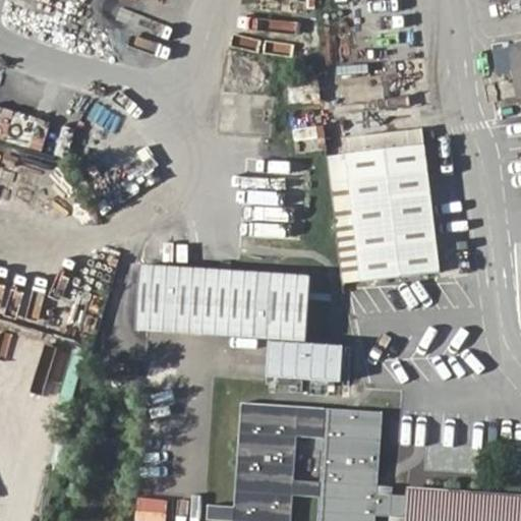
[(520,43),(508,45),(515,87),(520,84),(520,43)]
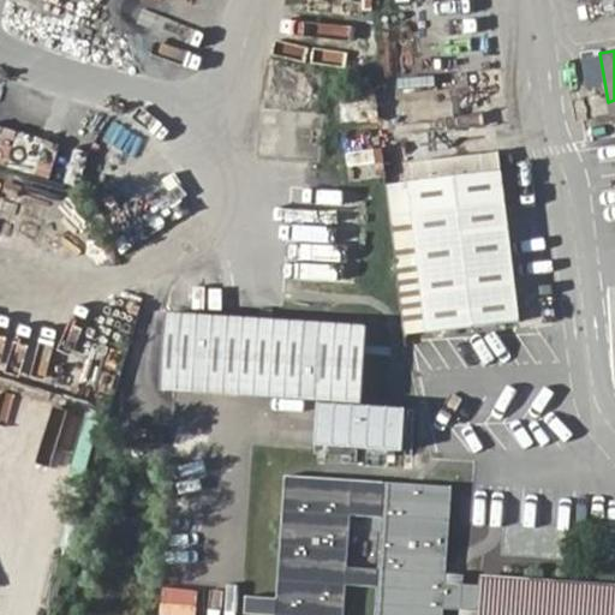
[(500,157),(386,169),(405,327),(427,327),(427,317),(521,308),(500,157)]
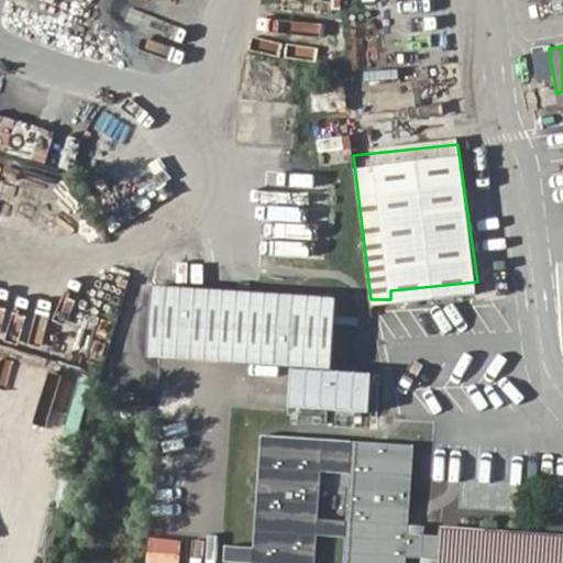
[(272,250),(322,253),(327,178),(276,174),(272,250)]
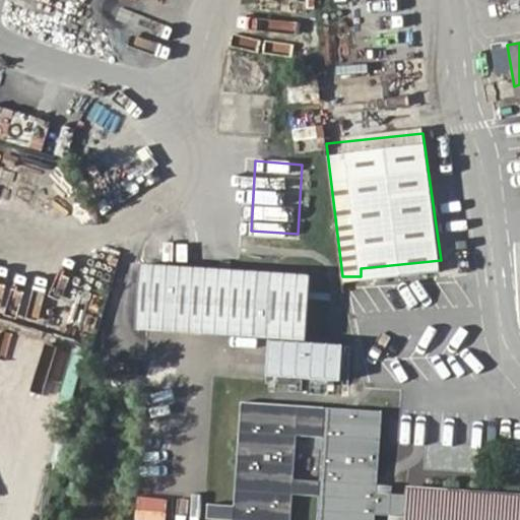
[(308,340),(312,276),(141,265),(137,328),(308,340)]
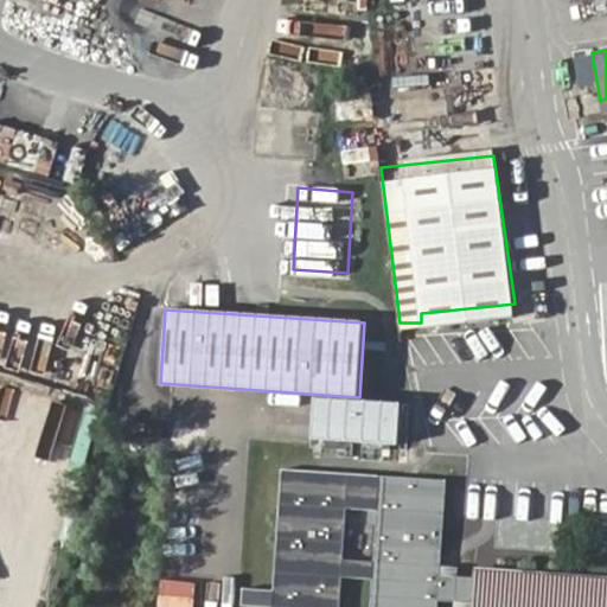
[(468,600),(472,576),(440,574),(447,480),(283,470),(275,589),(244,587),(243,604),(274,606),(273,606),(438,606),(439,598),(468,600)]
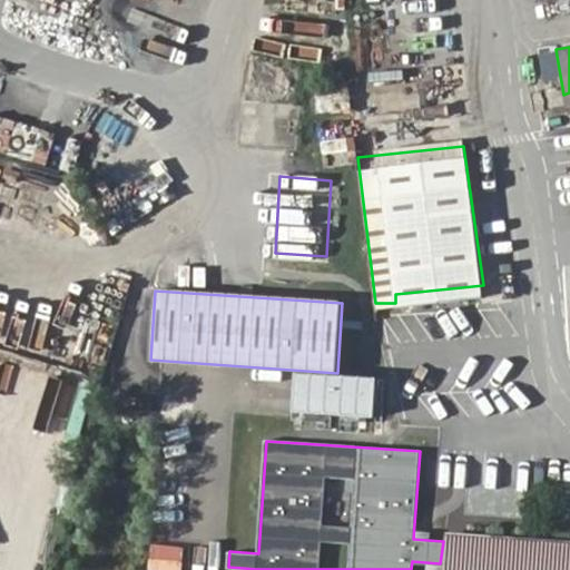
[(569,569),(569,540),(444,527),(443,541),(440,563),(439,569),(569,569)]
